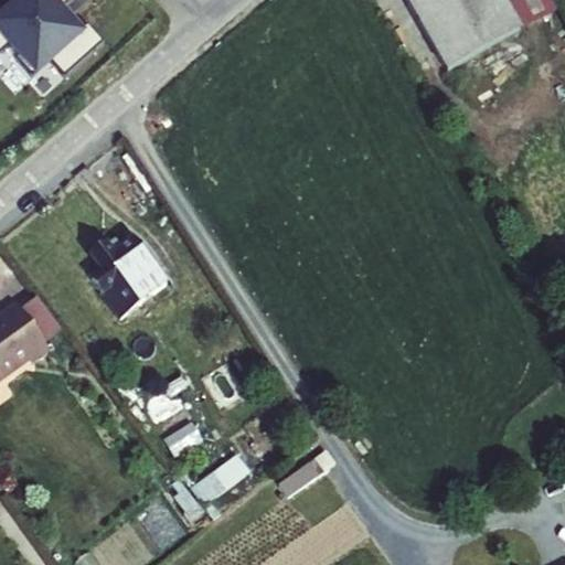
[(73,0),(23,0),(0,21),(0,54),(12,44),(22,55),(17,61),(32,78),(49,64),(64,81),(103,45),(87,29),(84,32),(72,18),(67,21),(60,12),(73,0)]
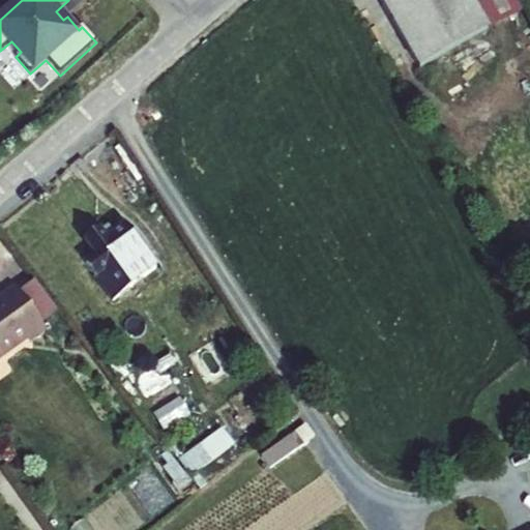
[(377,0),(418,71),(487,32),(468,0),(377,0)]
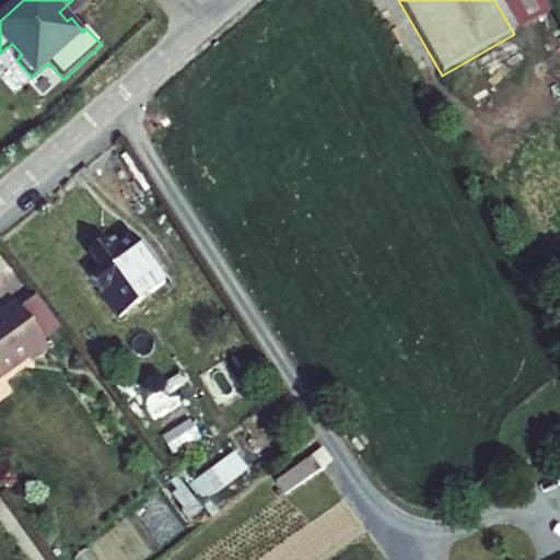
[(98,263),(94,266),(101,276),(125,308),(161,284),(137,249),(124,259),(119,253),(114,256),(112,253),(107,256),(105,253),(96,259),(98,263)]
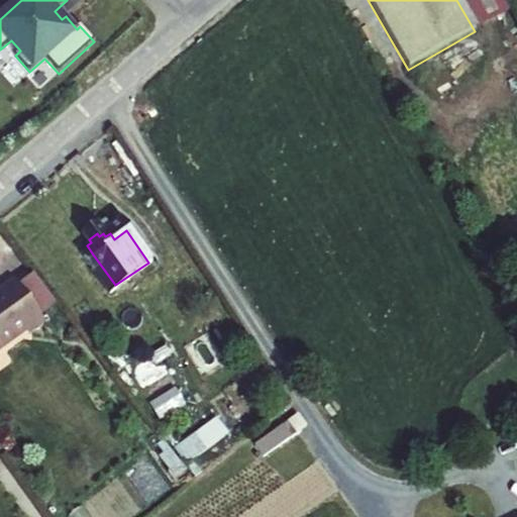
[(165,285),(148,263),(115,285),(93,254),(87,260),(99,275),(96,278),(122,315),(165,285)]
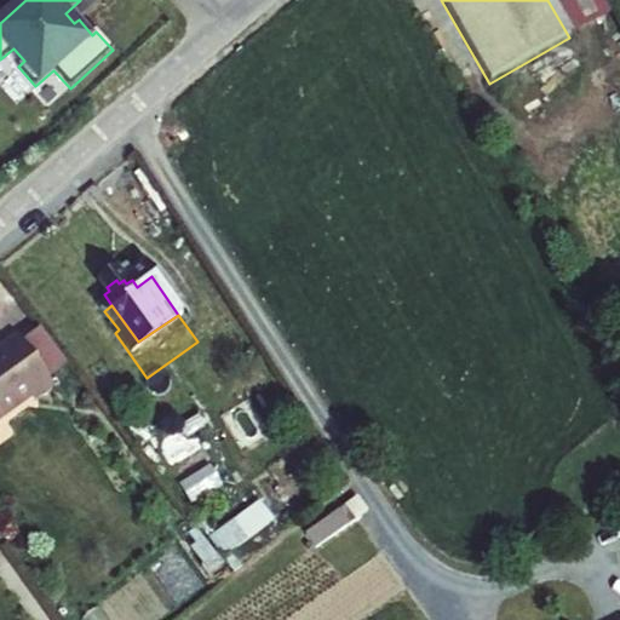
[(84,373),(57,336),(38,350),(63,388),(84,373)]
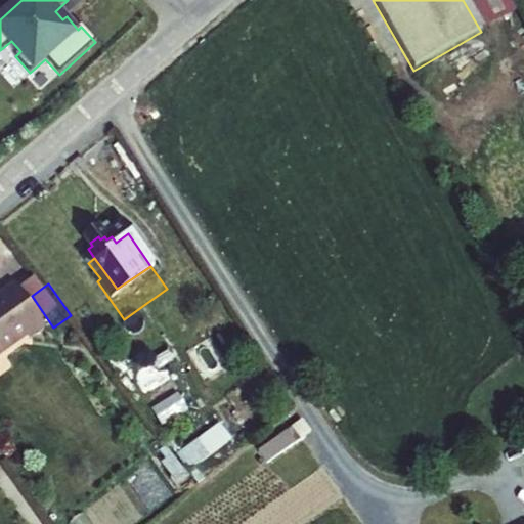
[(11,306),(0,313),(0,369),(37,345),(43,346),(59,336),(53,328),(32,296),(28,290),(9,302),(11,306)]
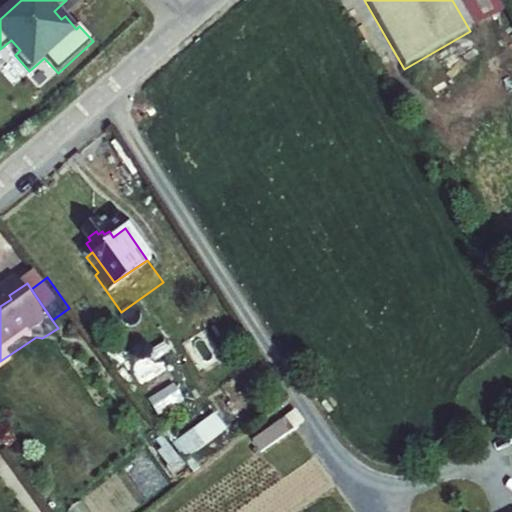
[(266,458),(180,511),(360,511),(295,410),(253,437),(266,458)]
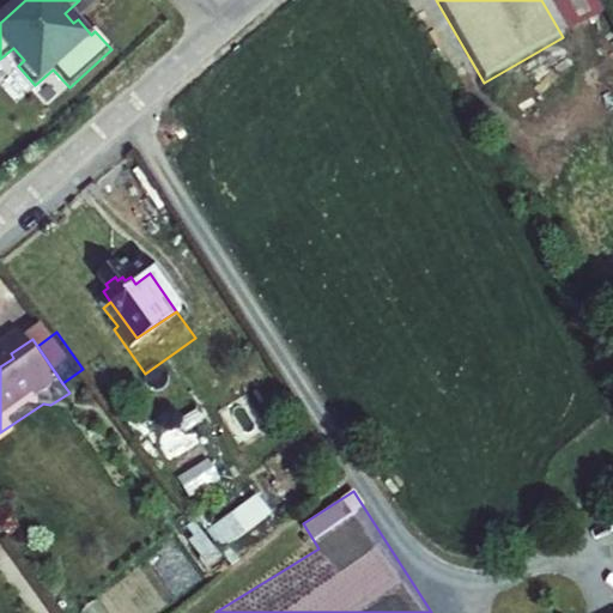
[(266,505),(216,539),(230,560),(280,527),(266,505)]
